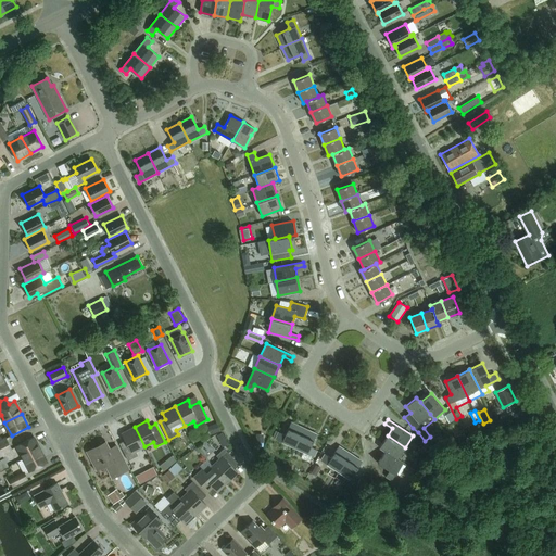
[(279,431),(276,438),(294,447),(304,428),(291,421),(286,434),(279,431)]
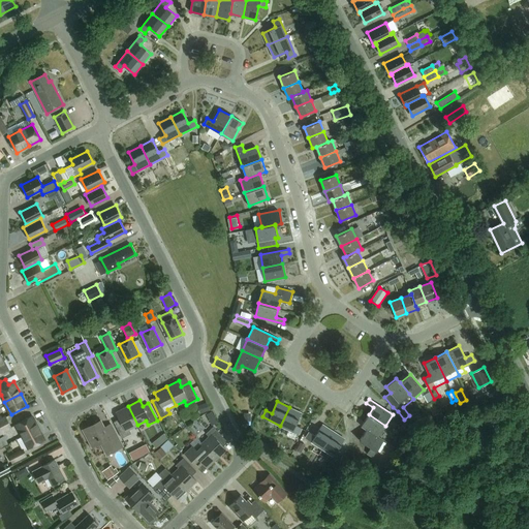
[(129,430),(137,425),(128,406),(116,412),(119,418),(114,422),(122,438),(131,433),(129,430)]
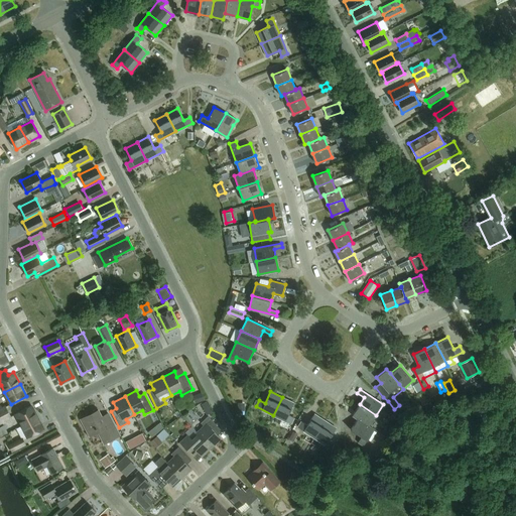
[(282,397),(273,415),(291,423),(294,417),(288,414),(294,402),(282,397)]
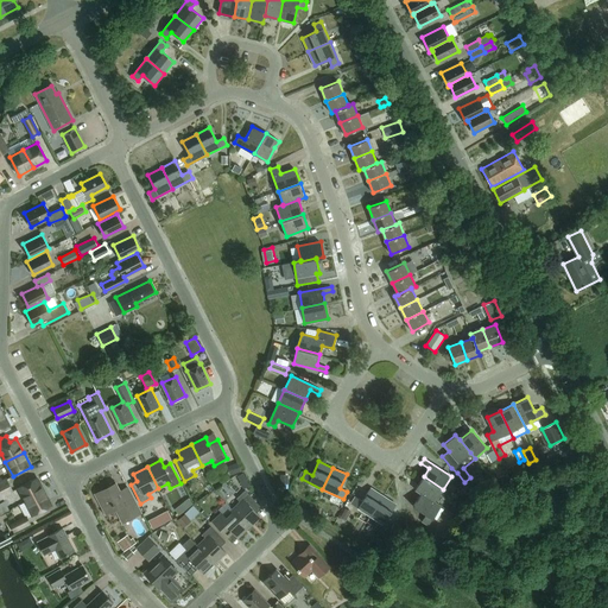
[(499,479),(494,469),(488,473),(493,481),(499,479)]
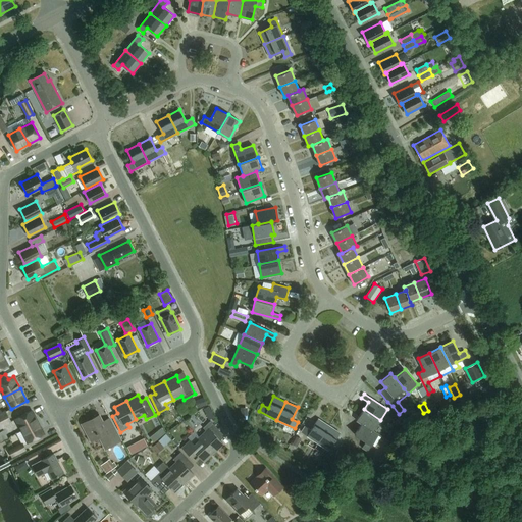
[(373,430),(380,420),(364,409),(357,420),(362,423),(373,430)]
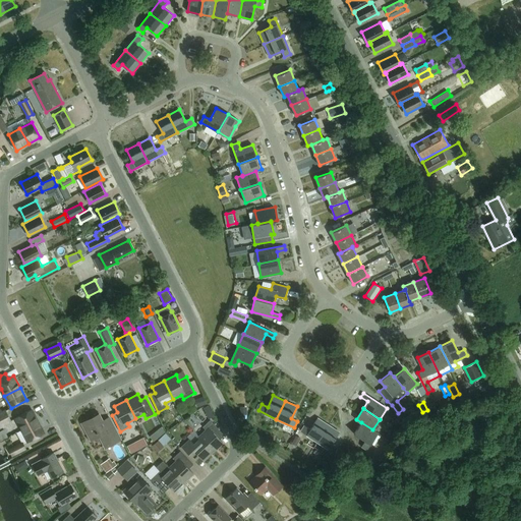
[(22,429),(38,421),(32,409),(15,417),(22,429)]
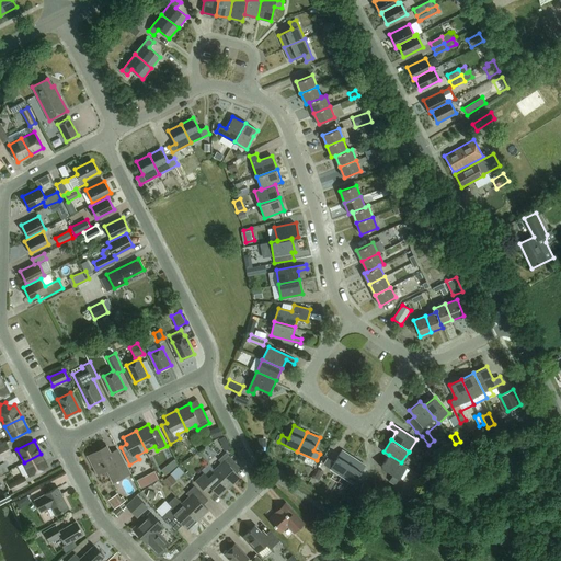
[(113,482),(130,473),(117,449),(111,454),(106,446),(88,456),(98,474),(106,470),(113,482)]
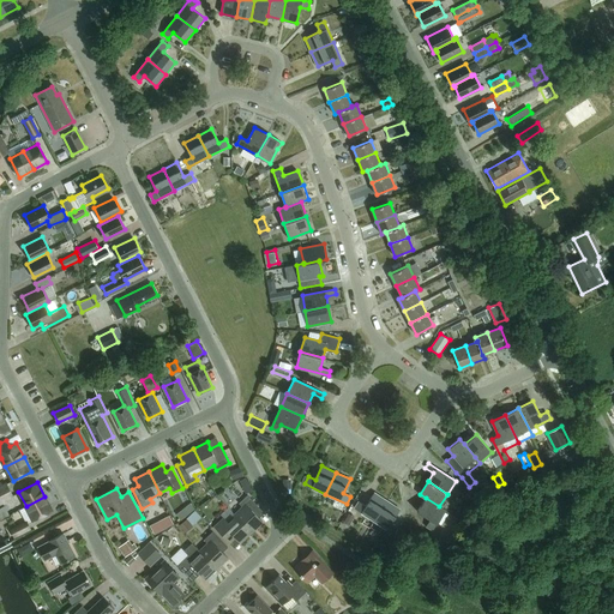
[(0,494),(0,504),(13,498),(10,489),(0,494)]
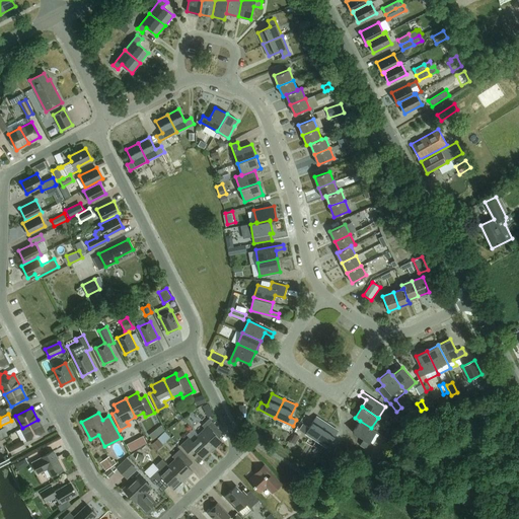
[(303,424),(300,429),(316,440),(327,423),(316,416),(309,427),(303,424)]
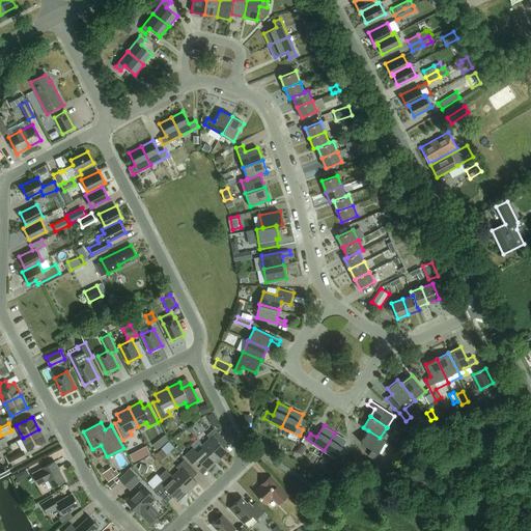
[(202,445),(218,459),(227,450),(223,446),(228,442),(214,427),(206,435),(210,438),(202,445)]
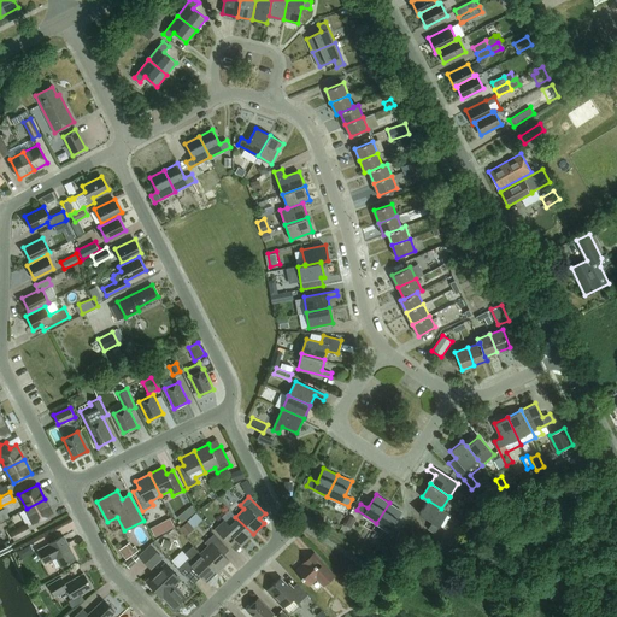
[(34,523),(52,513),(45,499),(27,509),(34,523)]
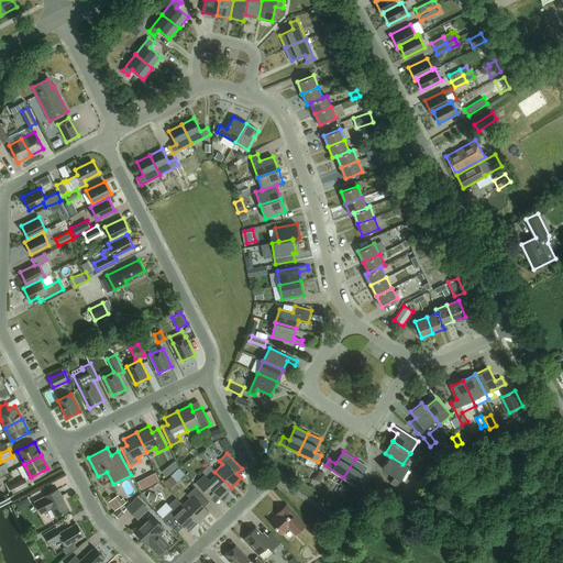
[(408,467),(403,464),(390,456),(383,468),(395,476),(390,482),(397,486),(408,467)]
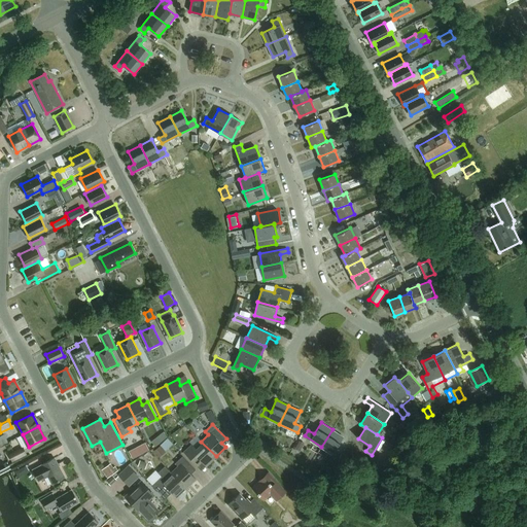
[(332,429),(321,447),(338,457),(337,459),(342,463),(347,455),(336,448),(344,436),(332,429)]
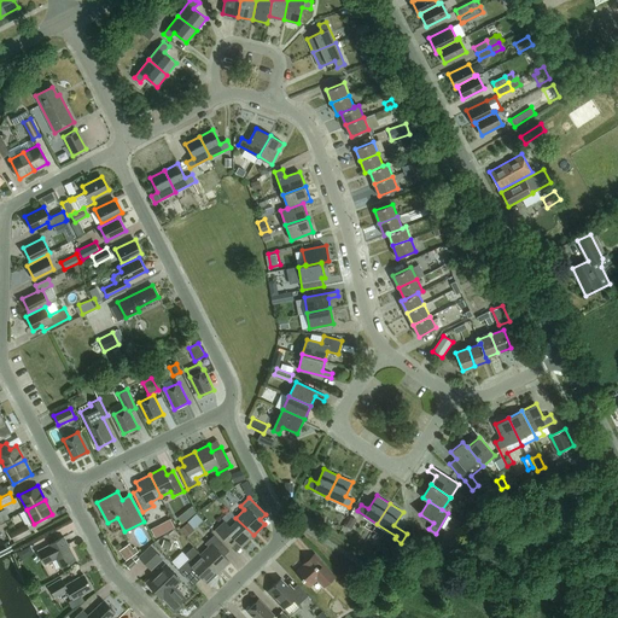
[(354,512),(347,524),(354,529),(361,517),(354,512)]
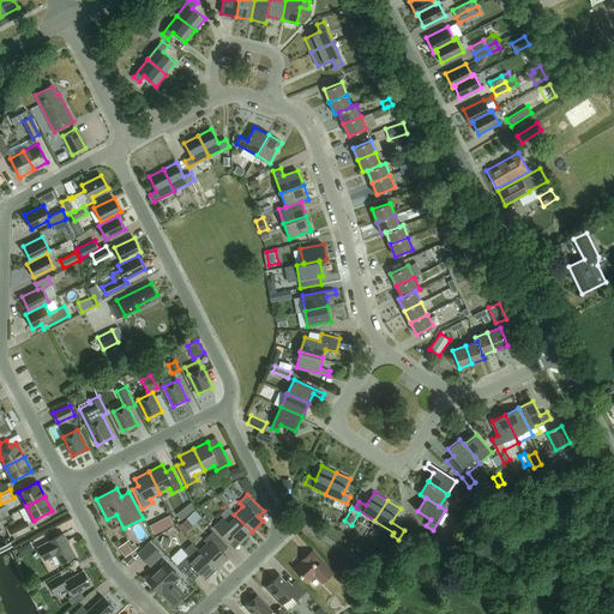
[(172,513),(151,523),(156,533),(176,523),(172,513)]
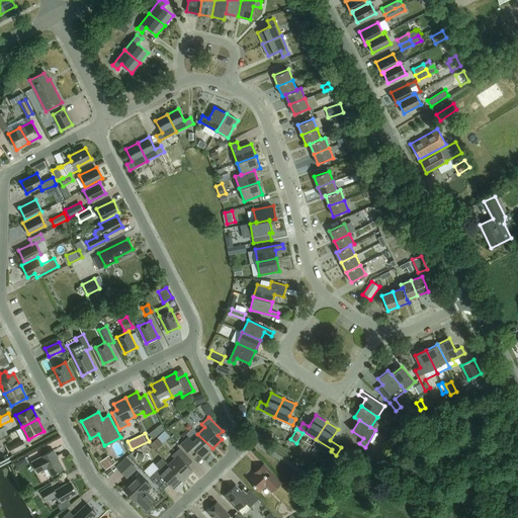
[(202,457),(212,448),(197,434),(191,440),(188,437),(181,443),(194,457),(198,453),(202,457)]
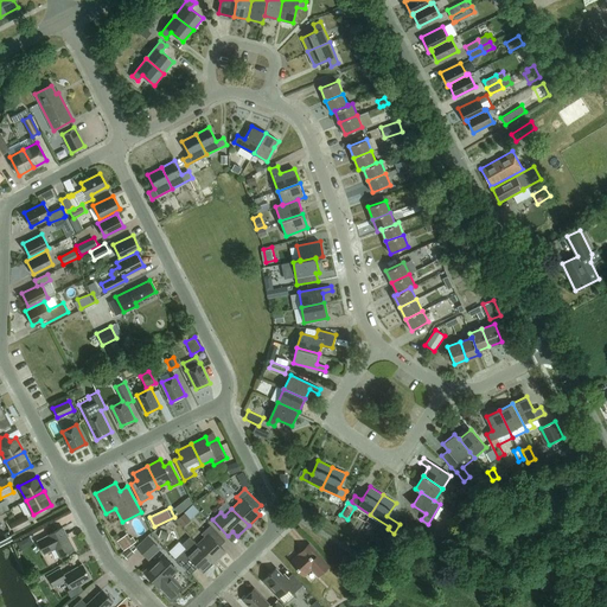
[(185,513),(178,519),(184,526),(191,521),(185,513)]
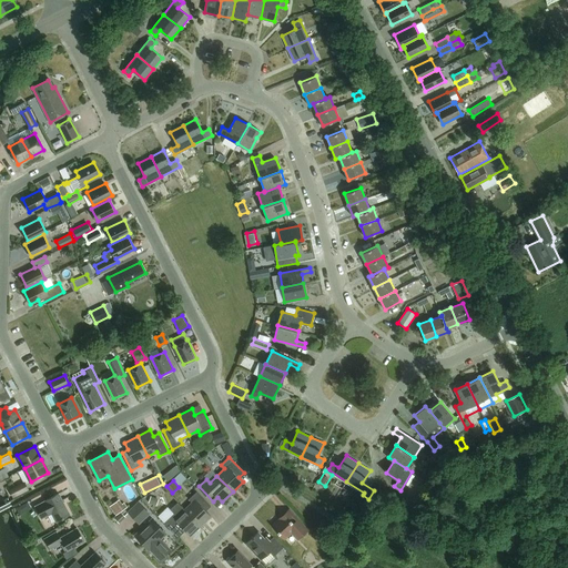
[(26,483),(10,490),(13,496),(28,488),(26,483)]
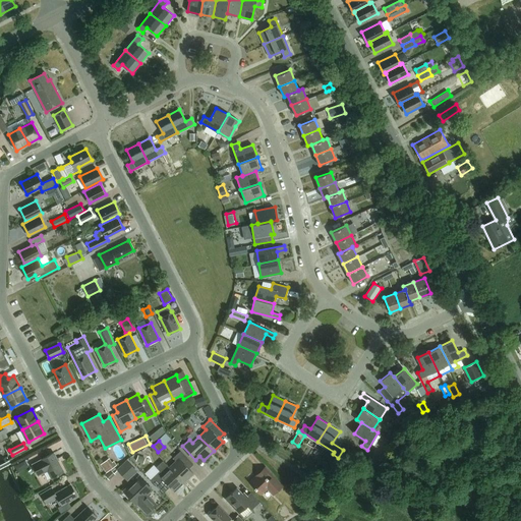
[(189,468),(193,464),(180,451),(173,458),(176,461),(169,467),(184,482),(193,473),(189,468)]
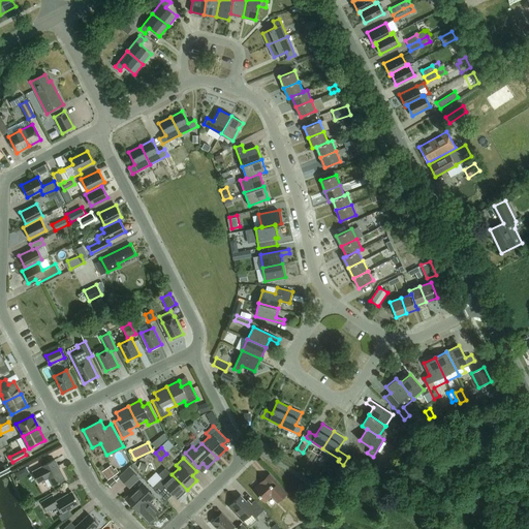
[(65,478),(55,459),(33,471),(38,483),(49,477),(52,486),(65,478)]
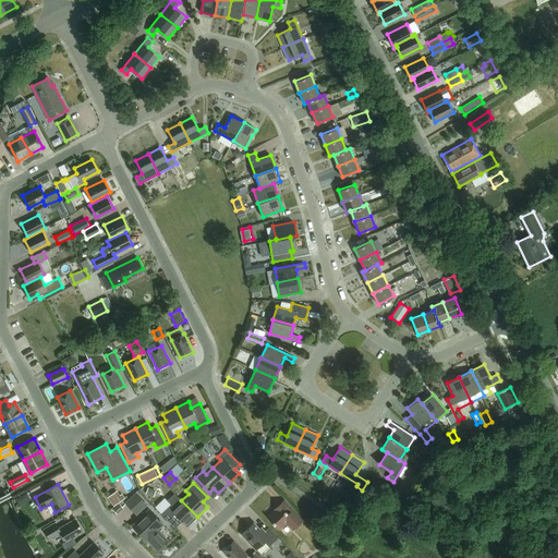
[(120,495),(117,490),(108,497),(114,506),(125,498),(122,494),(120,495)]
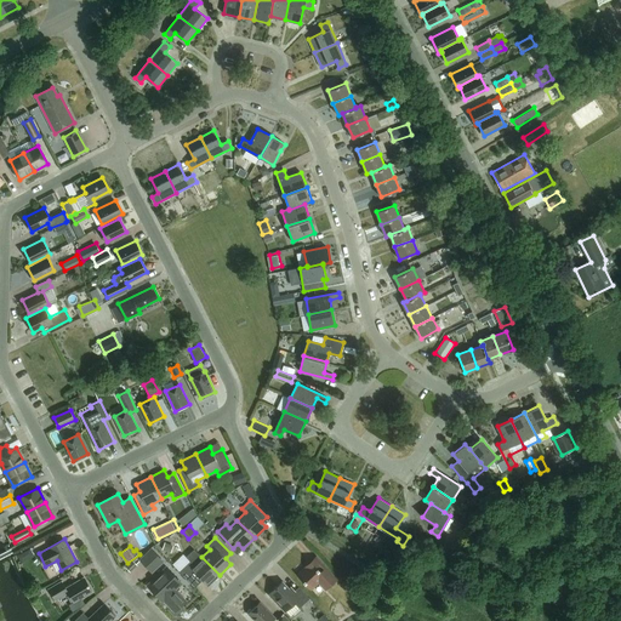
[(455,562),(461,554),(450,547),(445,554),(455,562)]
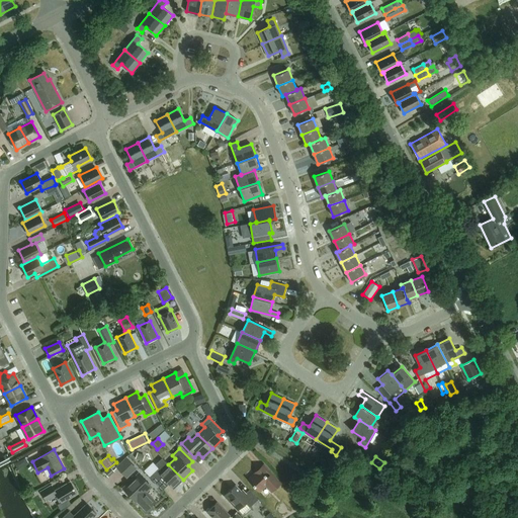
[(14,462),(17,468),(28,463),(25,457),(14,462)]
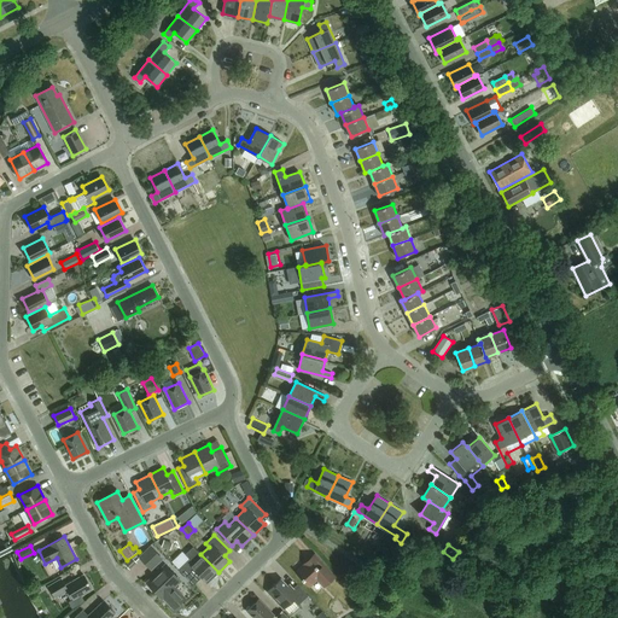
[(151,571),(163,559),(151,546),(139,558),(151,571)]
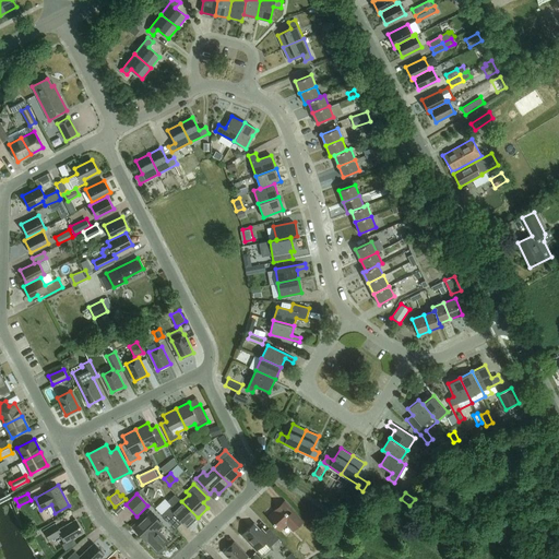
[(198,518),(181,501),(176,495),(168,501),(171,504),(162,514),(175,528),(182,522),(187,527),(198,518)]
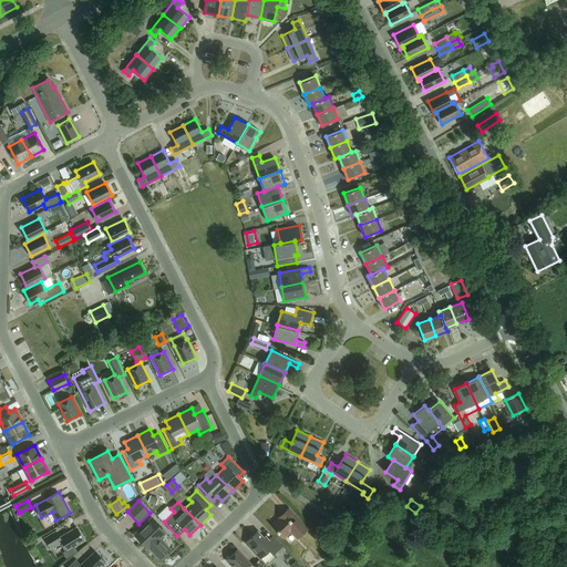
[(300,535),(308,528),(289,508),(278,517),(279,518),(272,525),(284,537),(294,528),(300,535)]
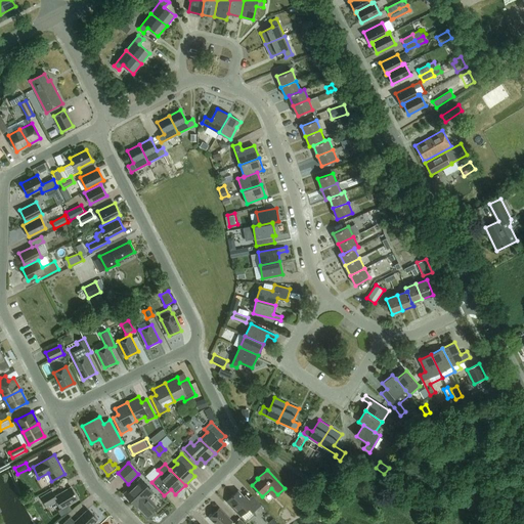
[(110,482),(116,477),(112,473),(105,478),(110,482)]
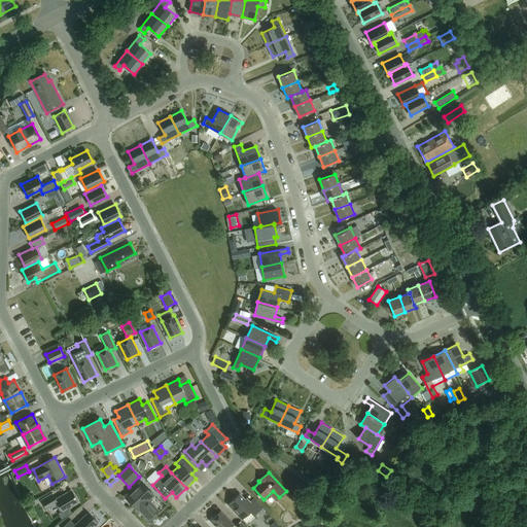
[(141,480),(125,496),(139,511),(148,520),(159,510),(150,500),(155,495),(141,480)]
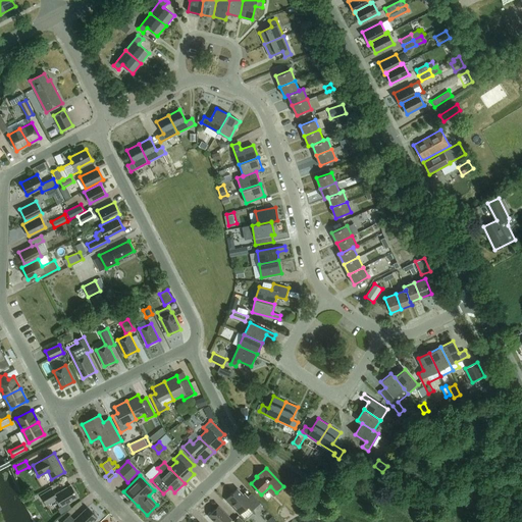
[(47,505),(57,498),(62,506),(58,508),(61,513),(71,507),(68,503),(77,497),(70,484),(55,493),(52,488),(41,494),(47,505)]
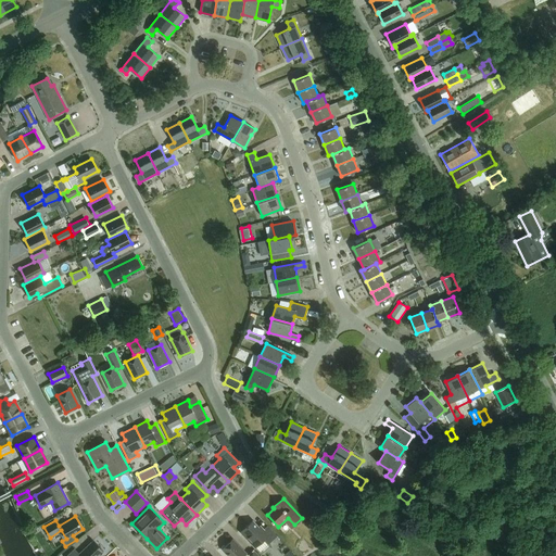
[(268,544),(277,535),(267,526),(262,530),(252,520),(240,531),(255,547),(264,540),(268,544)]
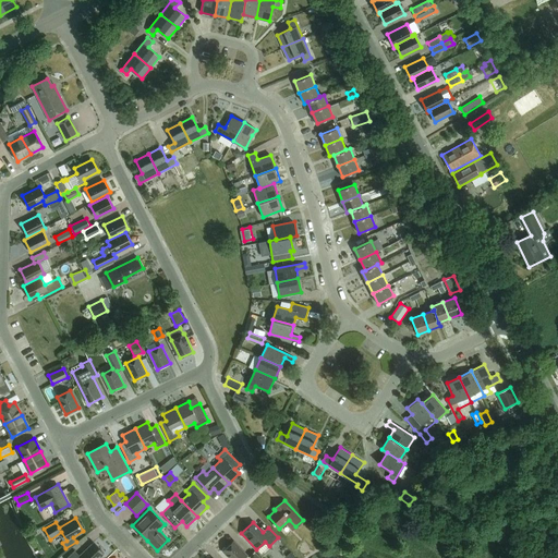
[(230,557),(244,557),(247,555),(233,541),(223,550),(230,557)]
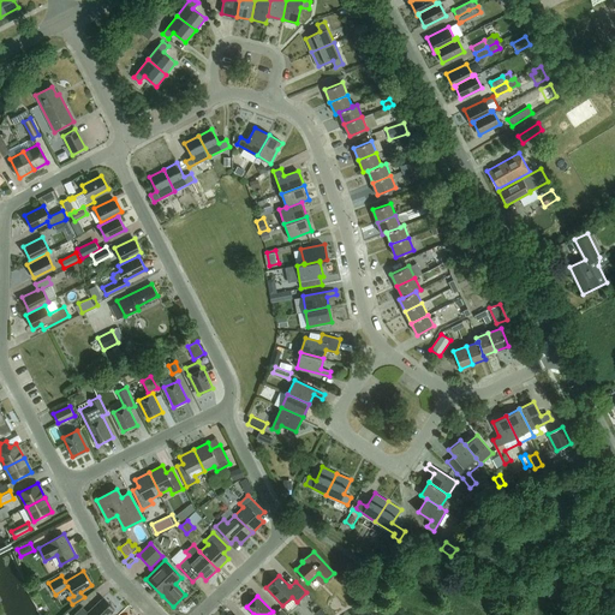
[(108,614),(114,610),(103,597),(88,613),(83,607),(73,614),(108,614)]
